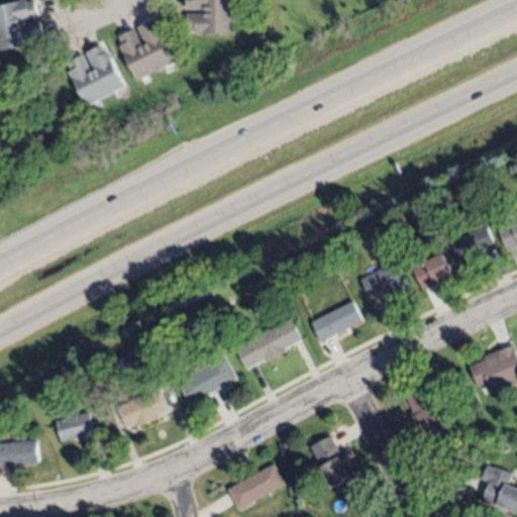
[(0,3),(15,0),(25,0),(26,2),(35,0),(39,16),(24,19),(25,23),(39,20),(43,35),(36,37),(37,40),(0,48),(0,3)]
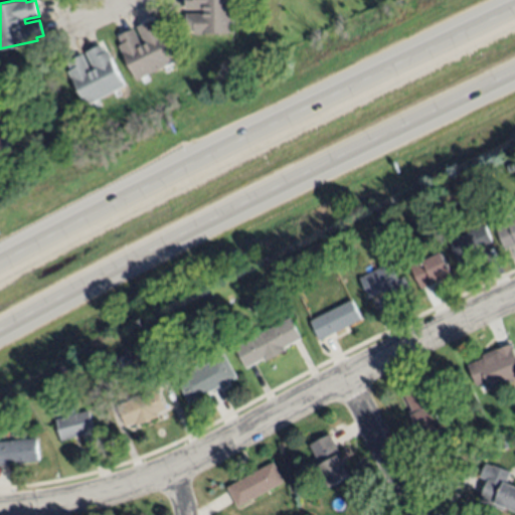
[(231,0),(231,32),(195,32),(195,29),(186,29),(186,13),(205,13),(205,8),(186,9),(186,0),(231,0)]
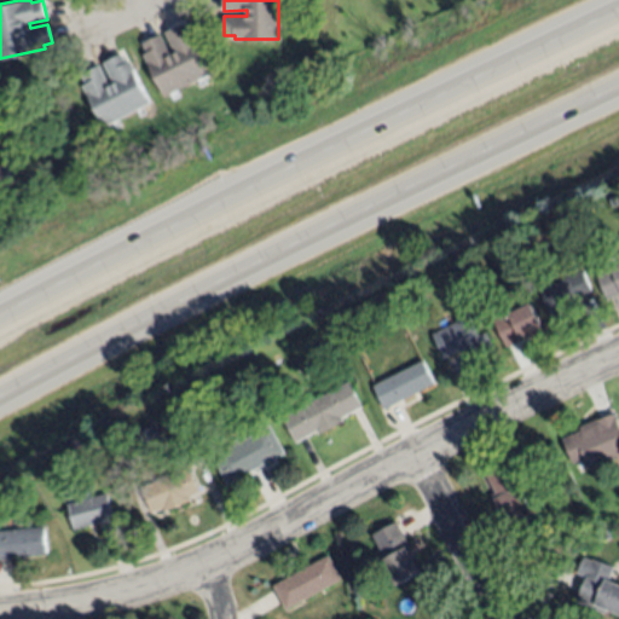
[(143,53),(145,52),(142,42),(161,33),(172,55),(177,52),(166,32),(186,22),(190,30),(192,29),(213,71),(165,96),(143,53)]
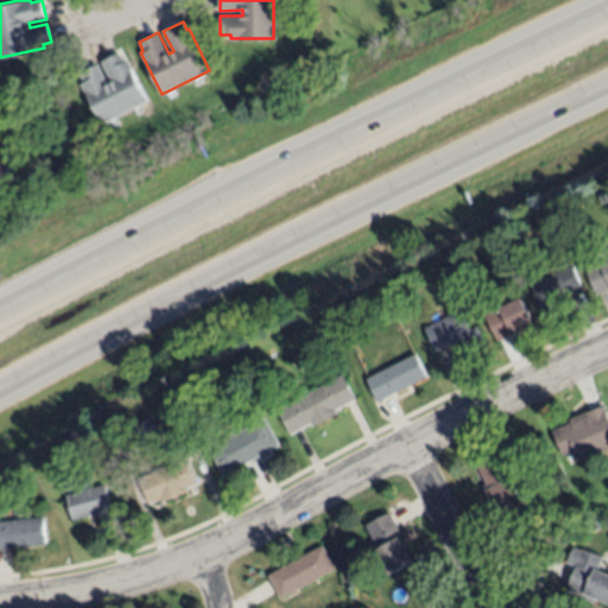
[(147,99),(101,122),(81,82),(83,81),(78,71),(97,62),(107,81),(113,78),(103,59),(120,51),(124,59),(127,57),(147,99)]
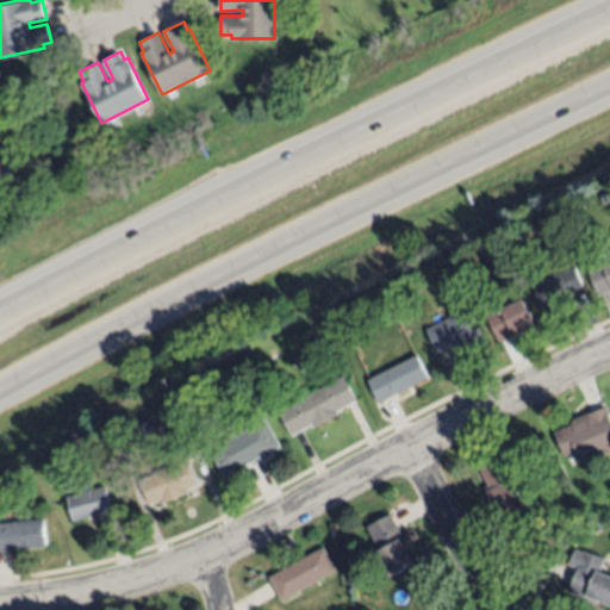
[(472,240),(478,237),(481,247),(475,249),(472,240)]
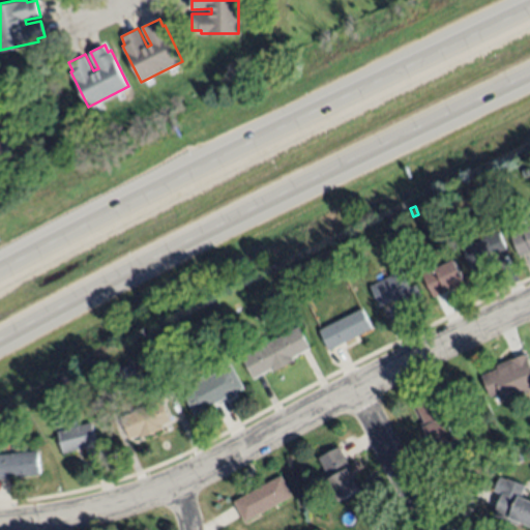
[(529,227),(529,251),(519,257),(510,238),(524,232),(523,230),(529,227)]
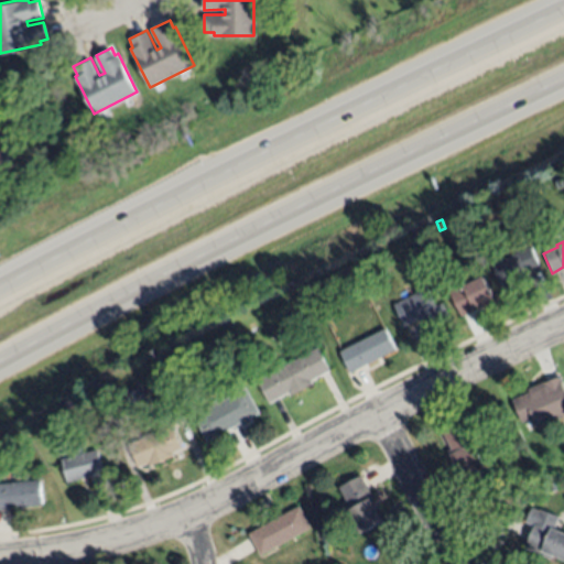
[(491,266),(503,261),(502,259),(520,251),(518,246),(524,243),(527,248),(531,246),(540,266),(517,275),(522,288),(503,295),(491,266)]
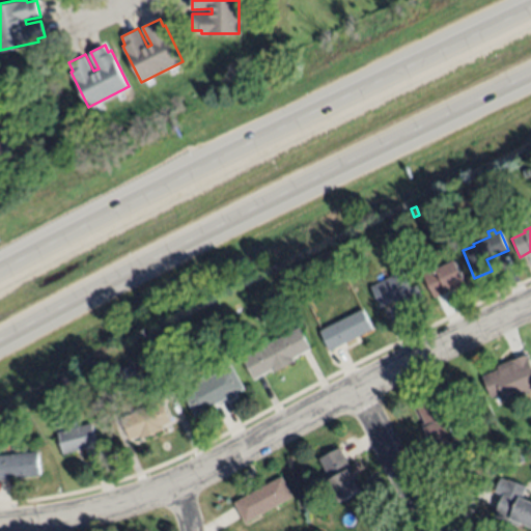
[(435,299),(423,274),(452,260),(464,285),(435,299)]
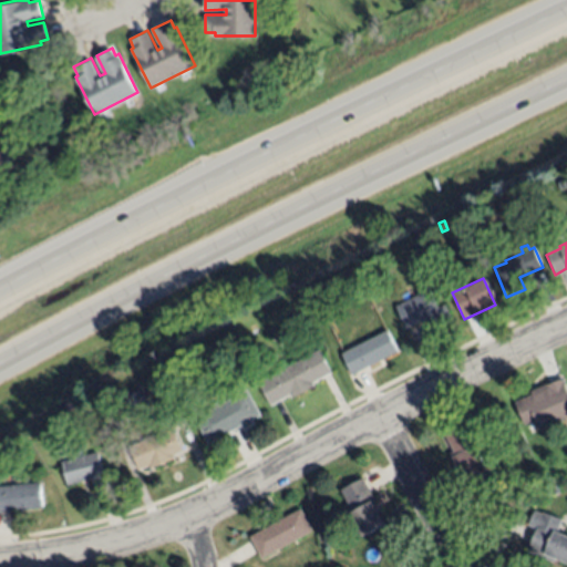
[(430,290),(439,308),(445,305),(453,321),(435,331),(428,318),(406,328),(395,307),(430,290)]
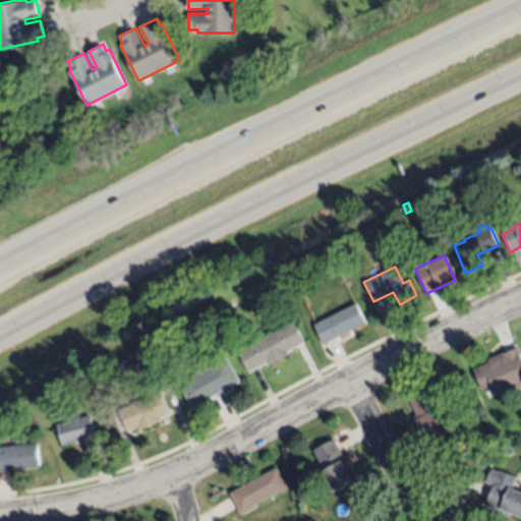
[(324,345),(314,326),(356,304),(365,323),(324,345)]
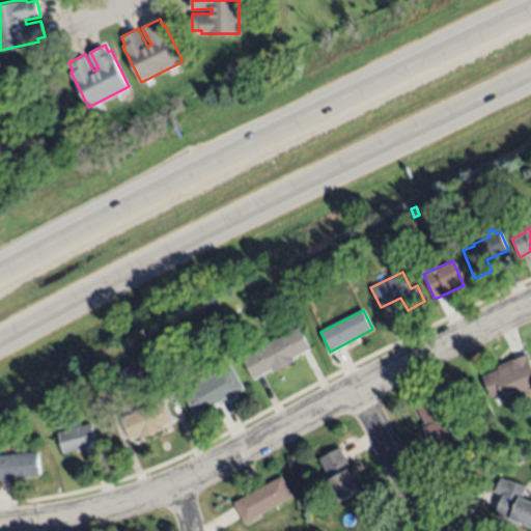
[(299,328),(310,350),(292,360),(294,362),(273,373),(272,370),(253,380),(242,359),(299,328)]
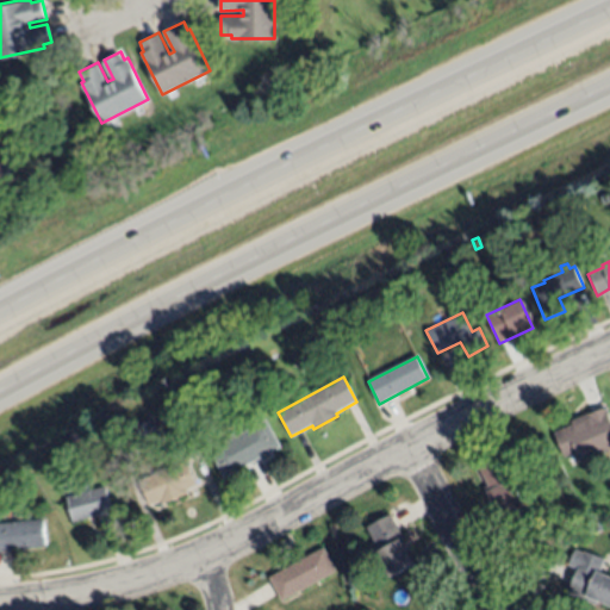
[(609,418),(609,452),(583,462),(579,453),(565,459),(555,430),(570,425),(568,421),(605,406),(609,418)]
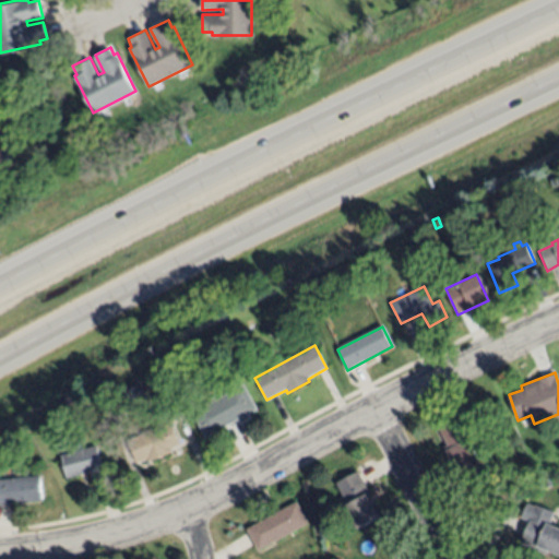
[(205,438),(193,415),(244,387),(257,409),(205,438)]
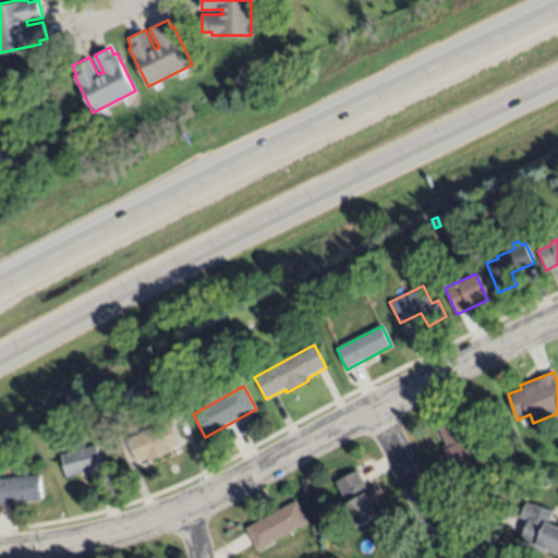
[(99,399),(97,390),(105,388),(107,397),(99,399)]
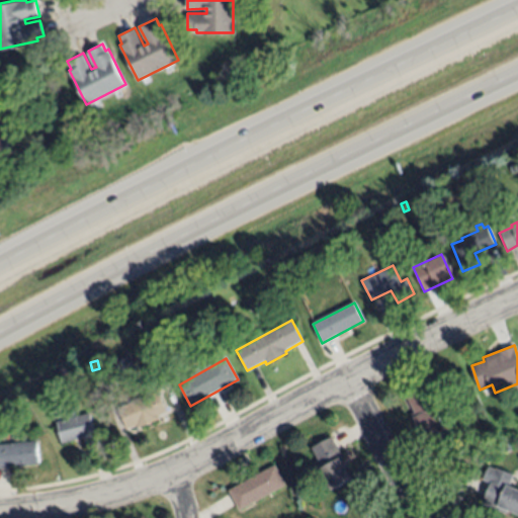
[(62,378),(57,368),(67,362),(73,373),(62,378)]
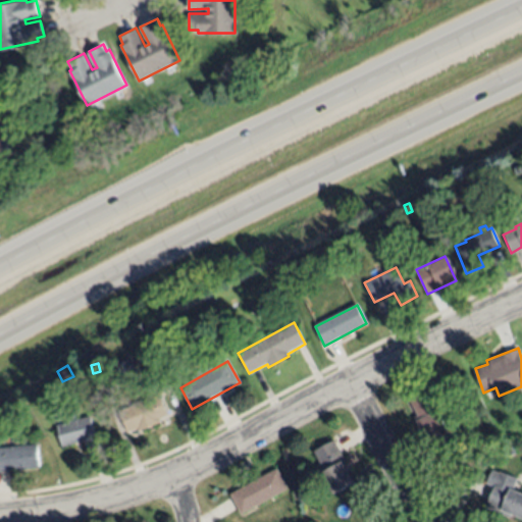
[(454,441),(434,450),(427,437),(426,438),(414,418),(417,416),(410,401),(428,390),(454,441)]
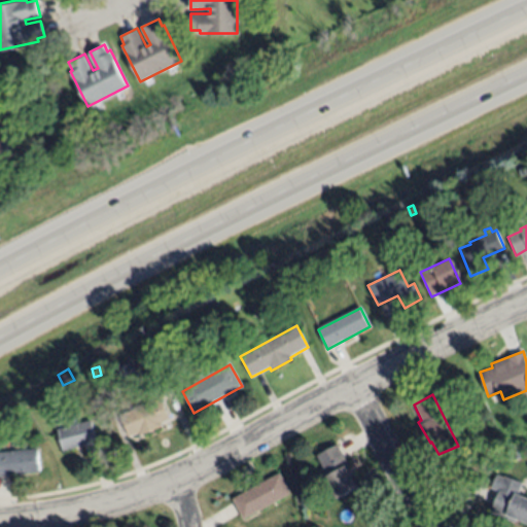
[(161,398),(169,419),(160,424),(162,426),(140,435),(140,433),(130,437),(119,416),(161,398)]
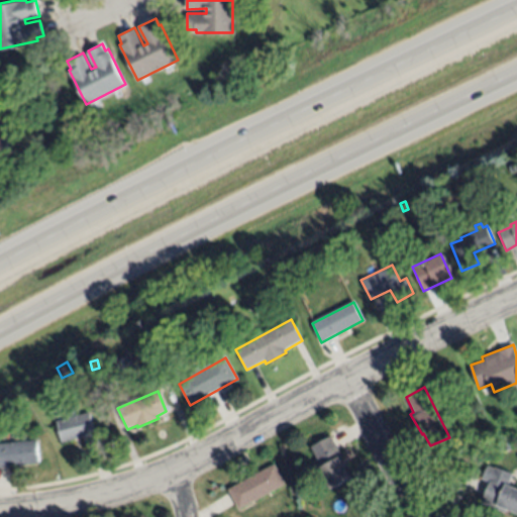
[(89,413),(93,424),(95,430),(100,429),(105,446),(87,451),(83,437),(62,443),(56,422),(89,413)]
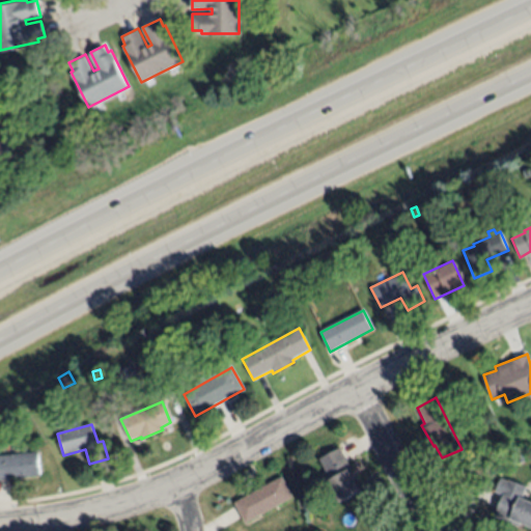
[(318,459),(340,448),(356,477),(354,477),(361,491),(339,503),(328,481),(330,479),(318,459)]
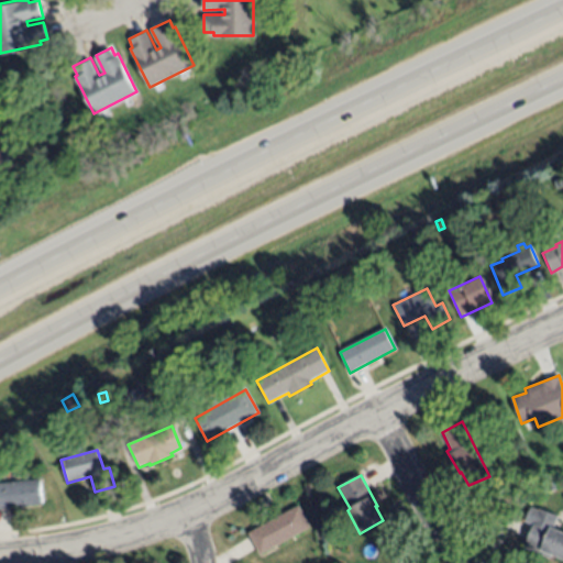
[(0,484),(40,479),(42,504),(0,508),(0,484)]
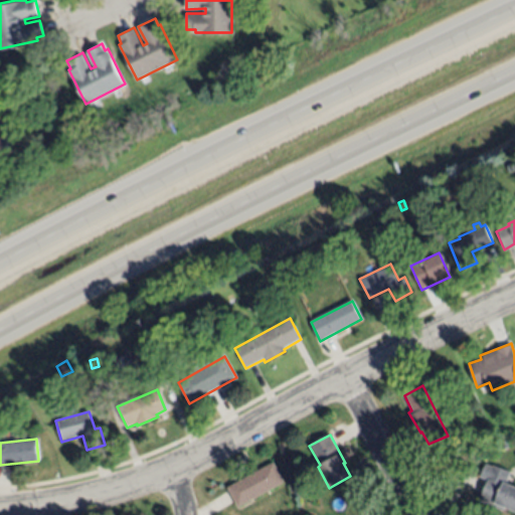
[(237,507),(226,487),(273,463),(284,482),(237,507)]
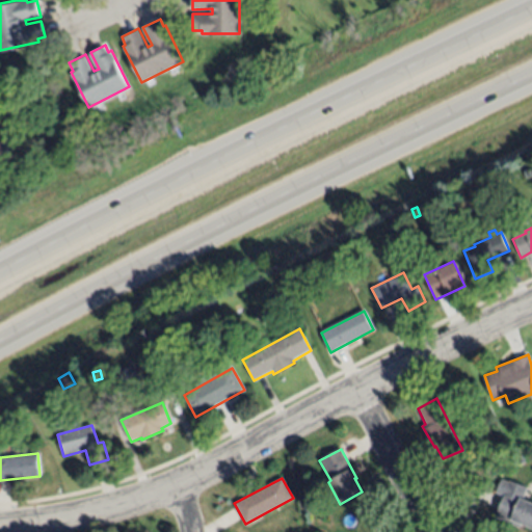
[(495,517),(504,497),(496,493),(502,480),(509,483),(509,480),(528,488),(523,499),(531,503),(531,528),(525,525),(523,530),(495,517)]
